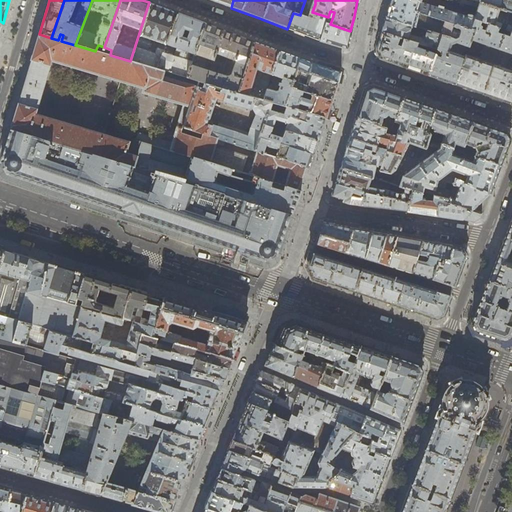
[(390,0),(389,6),(386,18),(441,35),(448,38),(453,24),(415,11),(417,2),(409,0),(390,0)]
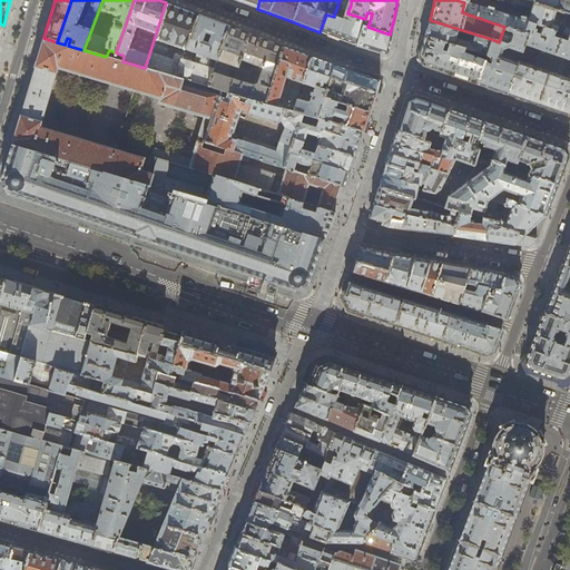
[(455,0),(464,2),(462,12),(504,27),(523,32),(528,22),(562,33),(569,36),(569,13),(534,2),(532,7),(524,5),(520,19),(468,2),(468,0),(455,0)]
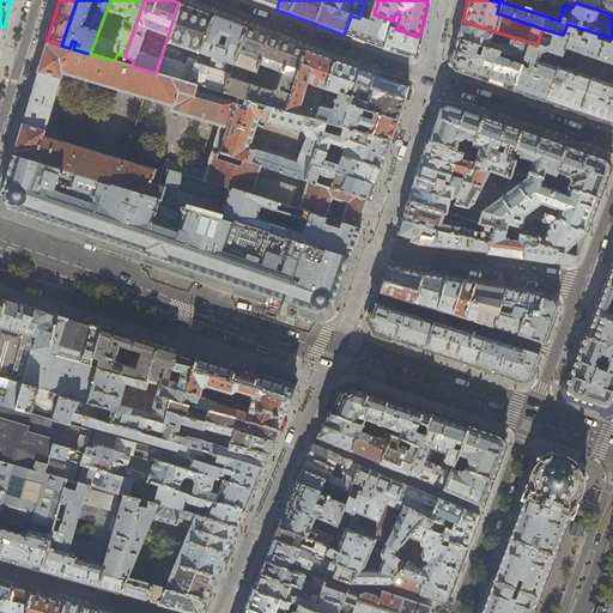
[(612,0),(535,0),(564,5),(572,7),(575,2),(612,14),(612,0)]
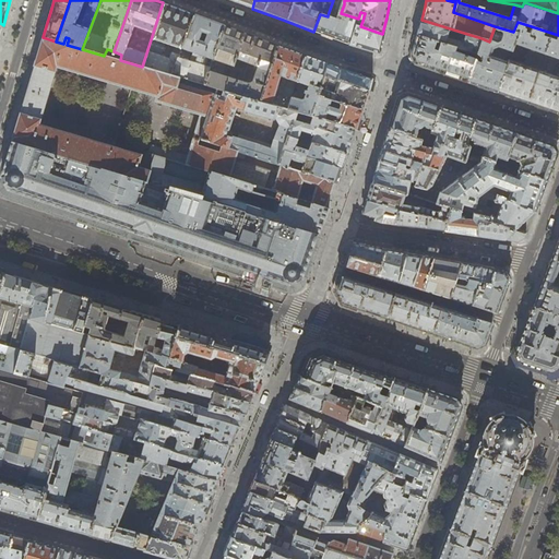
[(142,67),(171,75),(193,14),(177,8),(163,2),(142,67)]
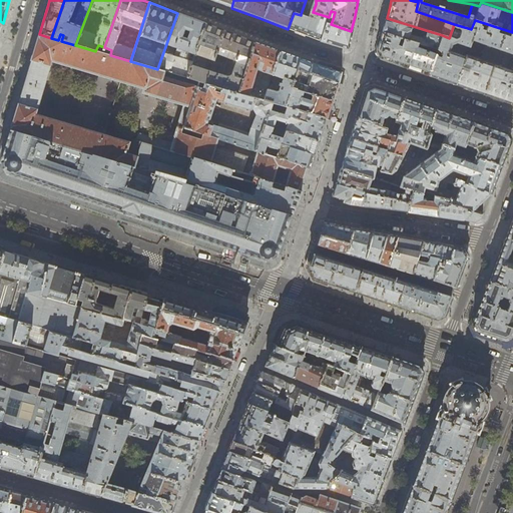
[(305,15),(301,14),(301,15),(294,13),(288,29),(298,33),(302,34),(320,40),(325,22),(331,24),(333,19),(329,17),(313,12),(310,11),(308,17),(305,15)]
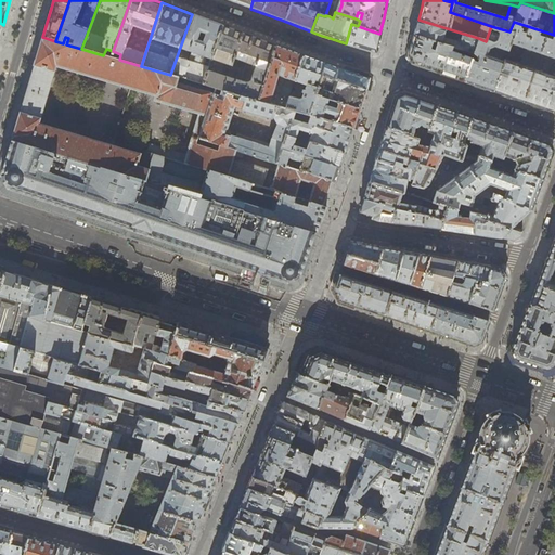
[(206,20),(192,14),(170,75),(178,77),(201,84),(203,84),(221,25),(206,20)]
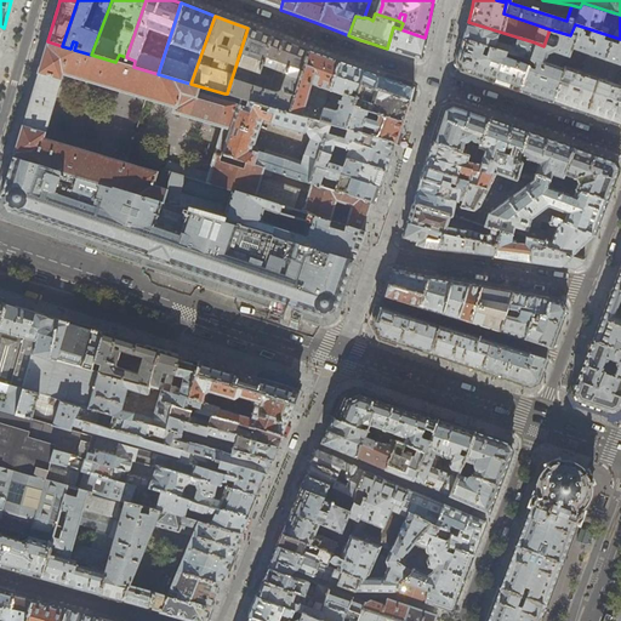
[(462,39),(463,40),(508,53),(524,60),(529,61),(535,43),(468,22),(467,22),(465,29),(462,39)]
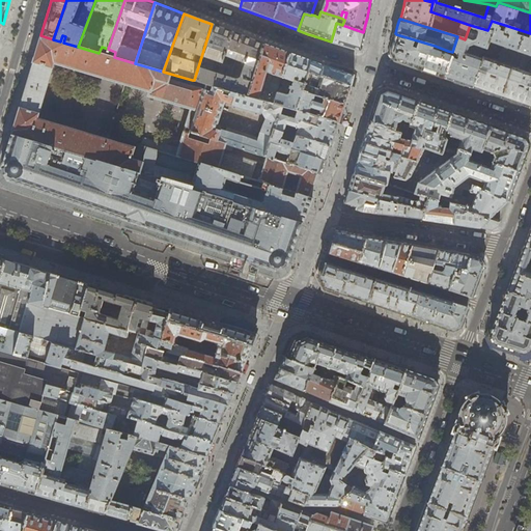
[(486,92),(500,98),(524,31),(492,21),(487,30),(492,32),(487,42),(503,48),(497,62),(482,57),(472,88),(486,92)]
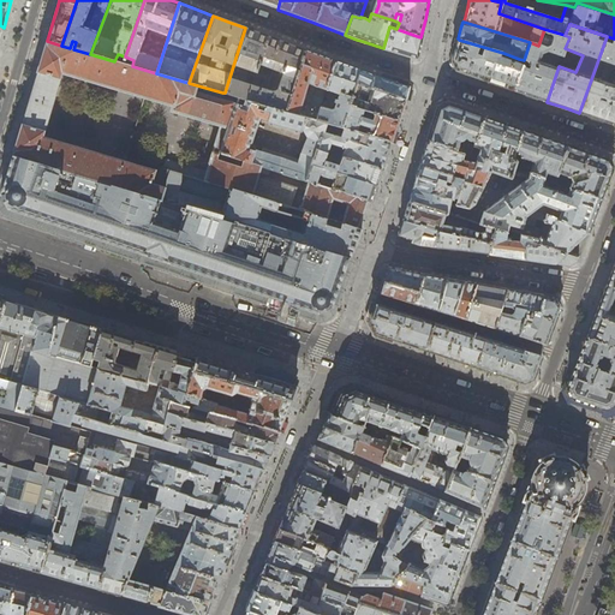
[(421,37),(396,29),(389,27),(383,48),(394,52),(417,59),(419,48),(423,37),(421,37)]
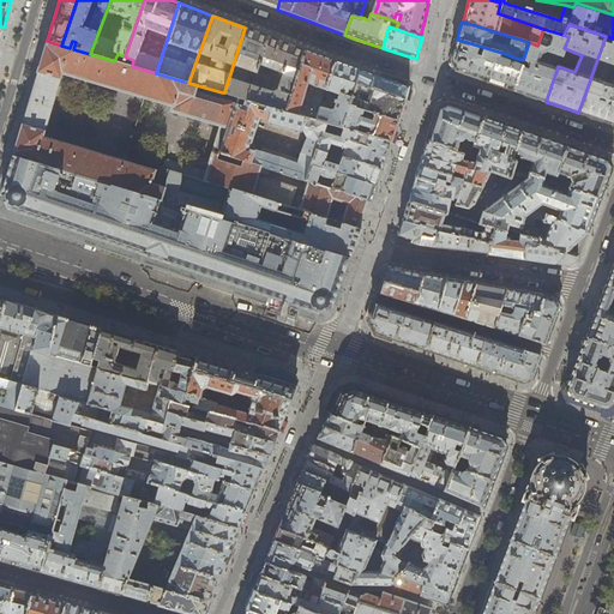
[(238,97),(286,112),(304,50),(275,40),(245,28),(224,92),(238,97)]
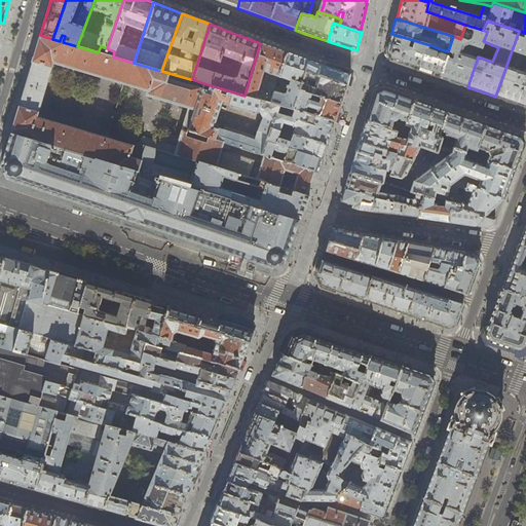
[(453,82),(467,87),(478,57),(483,41),(487,32),(483,30),(465,25),(460,39),(453,36),(448,51),(440,77),(453,82)]
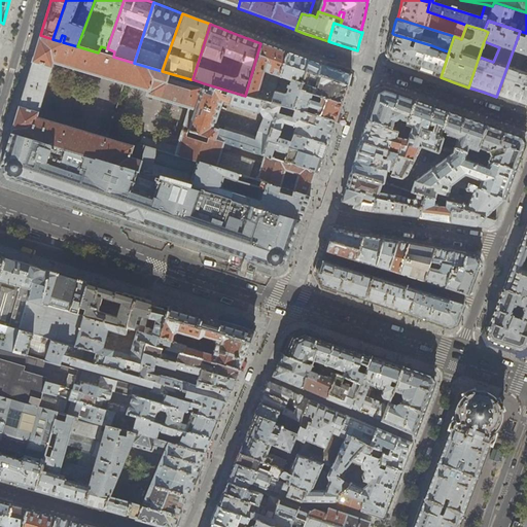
[(510,102),(525,106),(526,99),(526,73),(520,71),(525,56),(526,57),(526,33),(520,31),(496,97),(510,102)]
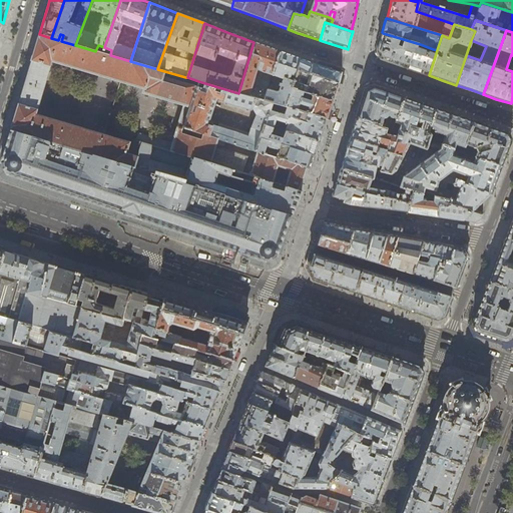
[(387,63),(388,61),(381,59),(377,52),(379,45),(383,33),(380,32),(375,52),(379,61),(387,63)]
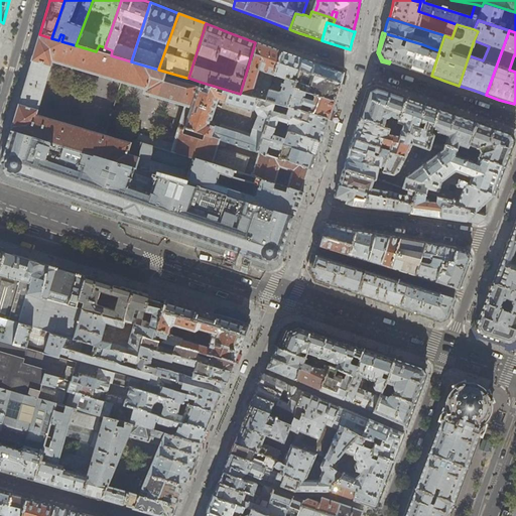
[(405,67),(431,76),(439,50),(435,49),(434,53),(418,48),(418,46),(421,47),(422,44),(385,33),(381,45),(379,52),(383,59),(390,61),(405,67)]
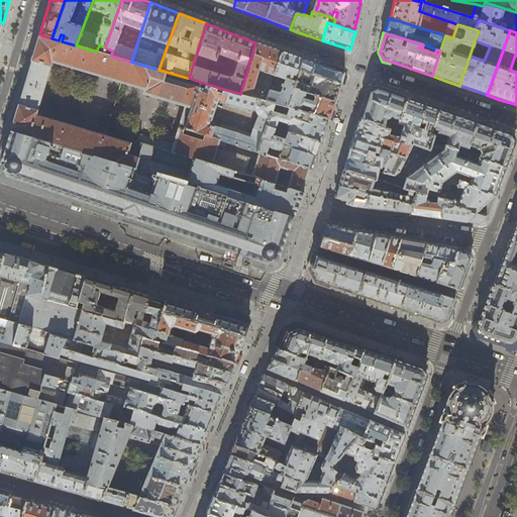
[(32,61),(18,105),(15,116),(10,131),(49,144),(62,147),(135,170),(142,145),(143,144),(275,185),(280,169),(293,173),(289,184),(287,184),(286,184),(285,188),(301,192),(307,173),(309,169),(260,153),(256,152),(204,135),(203,141),(183,135),(184,129),(183,129),(200,82),(189,78),(187,78),(185,83),(164,77),(166,72),(159,70),(131,62),(111,56),(96,52),(76,45),(62,41),(59,40),(52,38),(39,34),(35,47),(31,61),(32,61)]
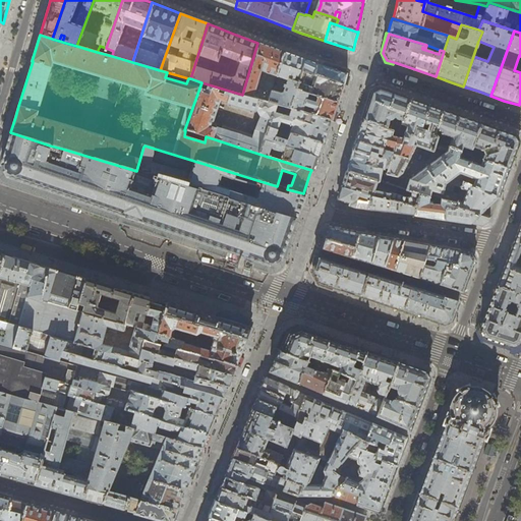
[(242,95),(268,102),(284,52),(277,50),(257,43),(242,95)]
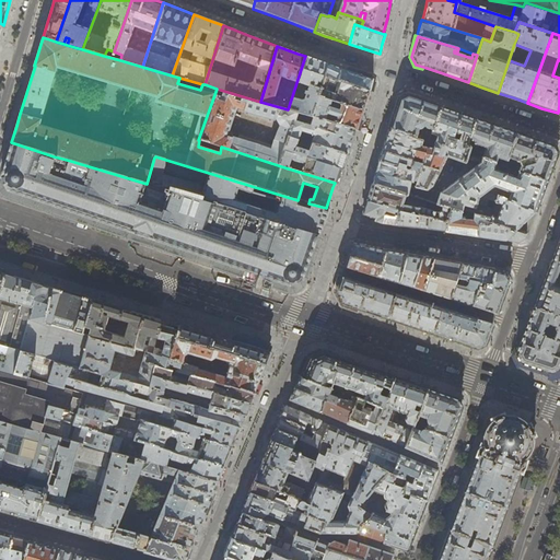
[(324,63),(305,56),(288,109),(296,112),(312,116),(318,97),(321,89),(317,88),(319,86),(321,83),(323,84),(325,77),(337,81),(340,69),(324,63)]
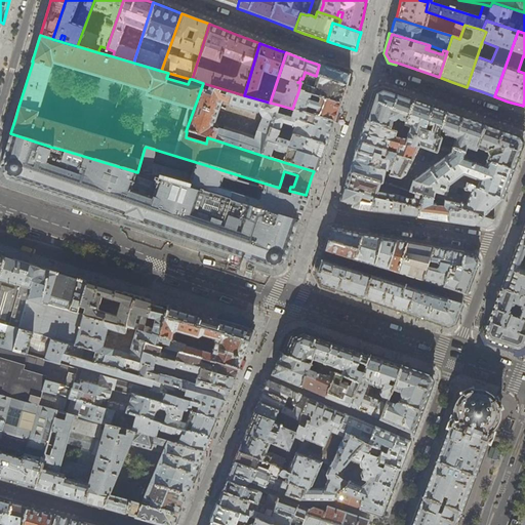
[(339,72),(319,65),(316,76),(346,86),(348,80),(350,75),(339,72)]
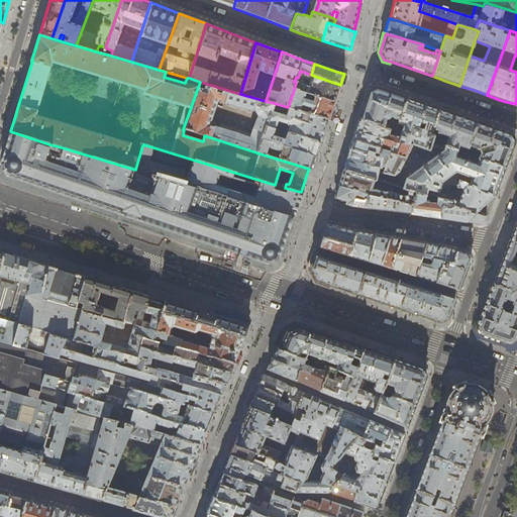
[(337,94),(340,85),(311,75),(300,71),(298,78),(296,82),(294,90),(334,102),(337,94)]
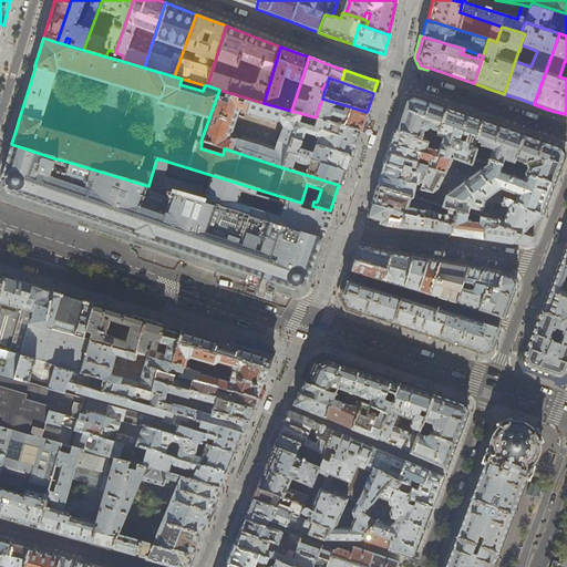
[(287,152),(347,172),(350,163),(357,141),(360,132),(317,119),(313,127),(297,123),(300,113),(291,111),(264,103),(219,90),(200,142),(202,142),(224,148),(281,167),(287,152)]
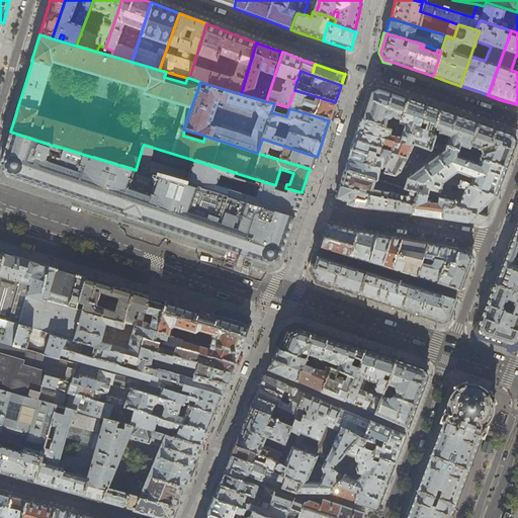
[(366,104),(361,120),(395,131),(397,130),(407,99),(390,93),(377,88),(370,92),(366,104)]
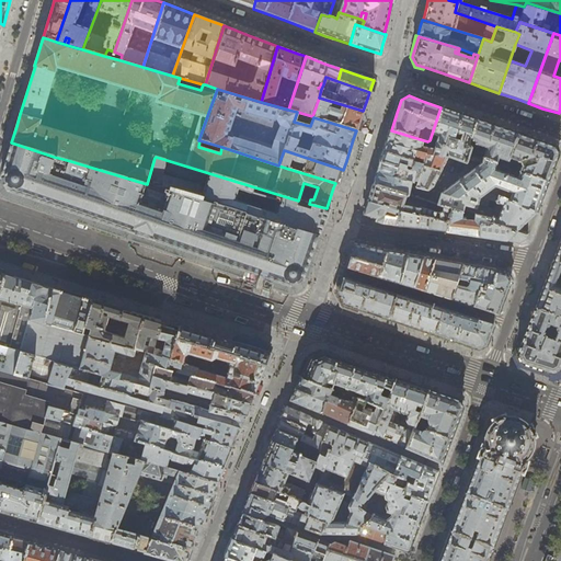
[(359,121),(363,111),(319,98),(312,116),(313,117),(356,130),(359,121)]
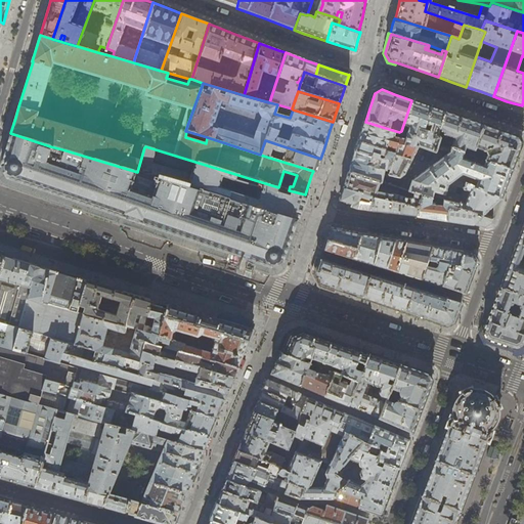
[(437,134),(440,128),(445,113),(436,108),(411,100),(401,131),(401,132),(403,131),(408,133),(404,143),(419,146),(422,148),(435,153),(436,151),(440,138),(437,134)]
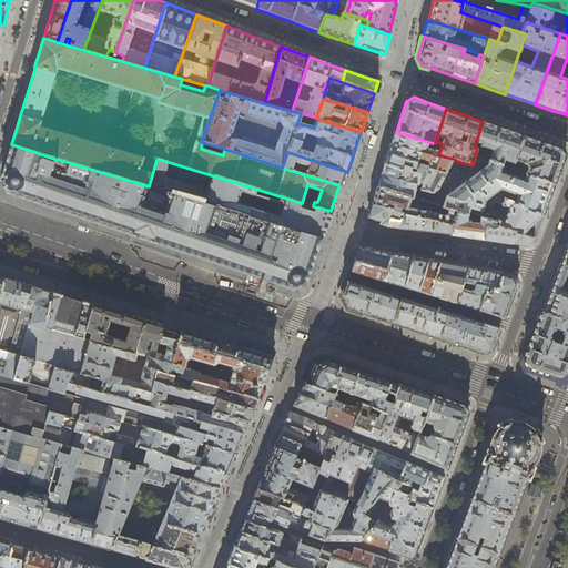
[(503,129),(483,122),(477,139),(483,145),(493,150),(489,161),(503,165),(505,160),(511,162),(509,168),(513,169),(524,135),(503,129)]
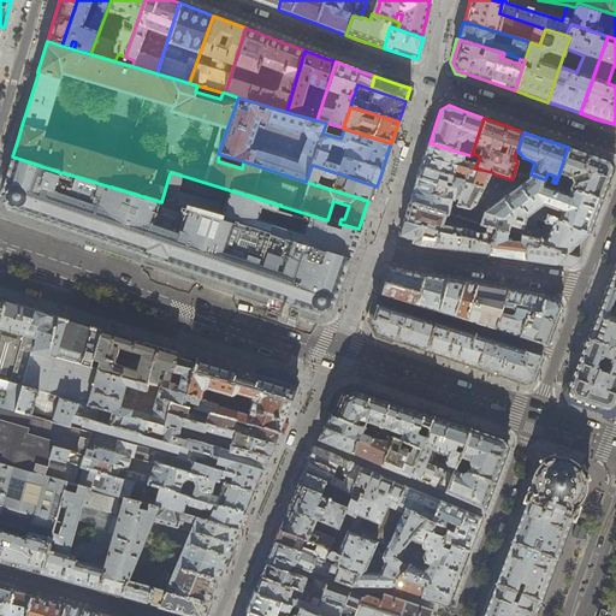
[(419,171),(416,181),(414,189),(412,196),(410,201),(448,214),(449,209),(450,206),(449,206),(452,197),(460,200),(456,207),(469,209),(475,205),(489,179),(492,181),(496,175),(492,172),(475,169),(480,157),(474,154),(472,155),(472,154),(469,155),(430,143),(427,142),(426,149),(422,160),(419,171)]
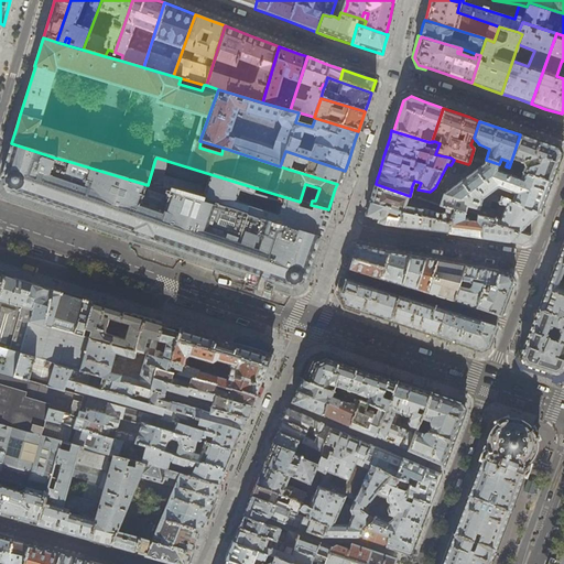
[(555,169),(561,154),(557,148),(539,142),(520,134),(509,167),(550,183),(555,169)]
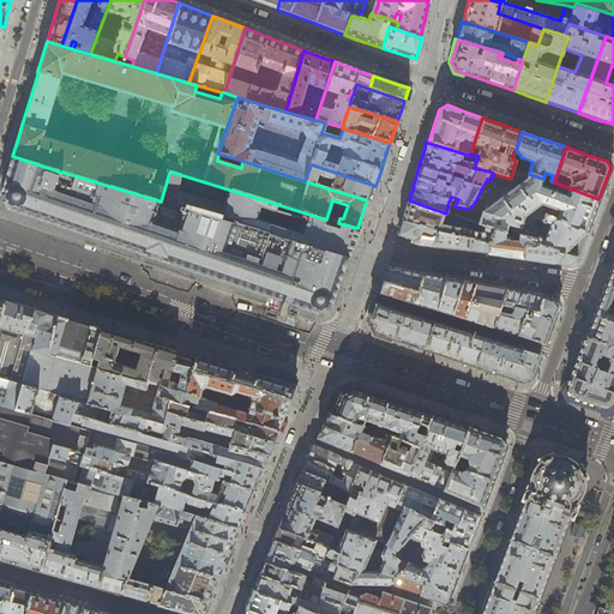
[(324,309),(330,306),(335,294),(342,274),(348,257),(161,202),(73,175),(67,193),(53,188),(59,172),(12,156),(6,174),(5,179),(0,192),(8,208),(30,216),(83,234),(150,257),(202,275),(256,293),(288,304),(317,312),(324,309)]
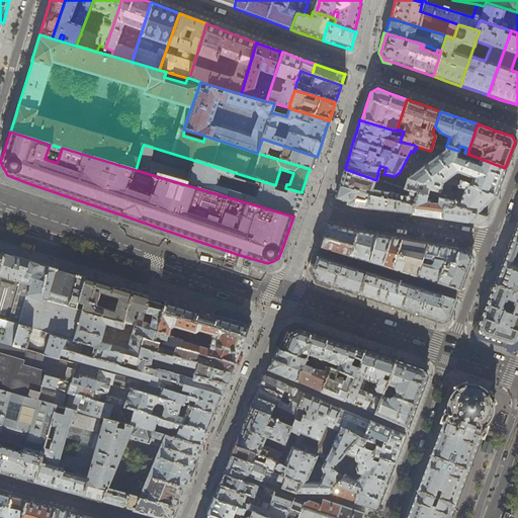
[(315,163),(317,157),(262,139),(257,153),(260,154),(310,169),(312,170),(315,163)]
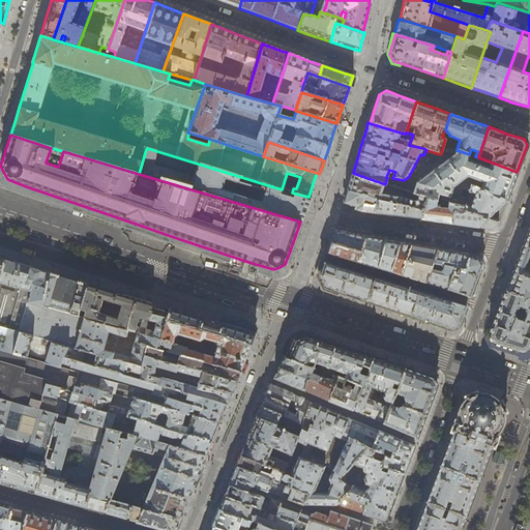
[(292,193),(282,189),(147,148),(146,149),(139,174),(300,222),(302,222),(305,215),(305,213),(308,204),(311,198),(310,198),(308,197),(292,193)]
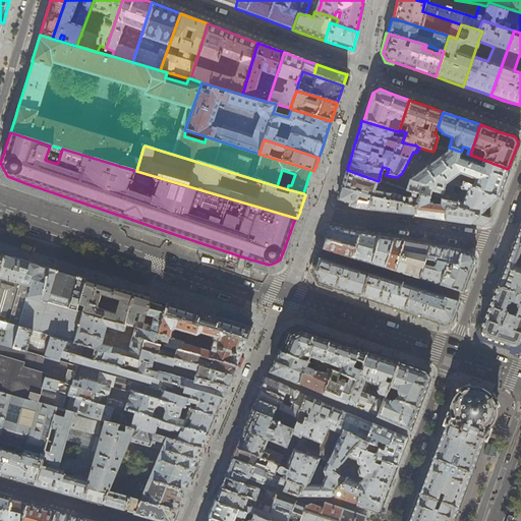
[(499,192),(508,169),(470,155),(467,154),(461,152),(449,148),(447,152),(410,178),(452,192),(455,185),(460,187),(462,183),(498,197),(499,192)]
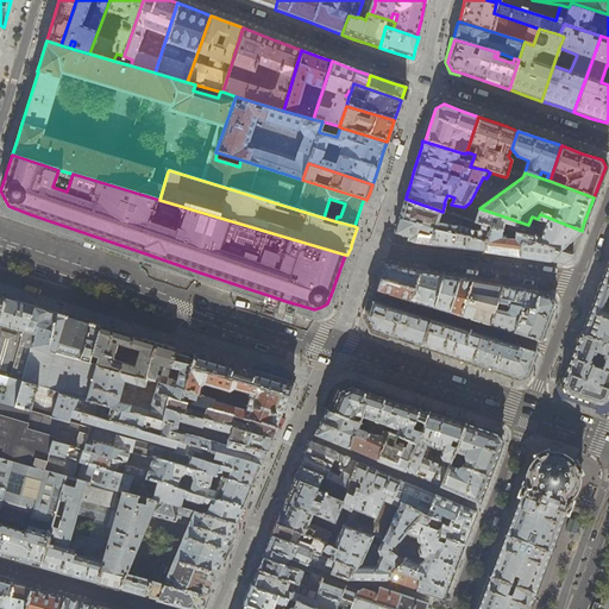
[(402,207),(400,218),(432,228),(463,237),(463,238),(485,244),(489,226),(475,223),(443,212),(406,199),(402,207)]
